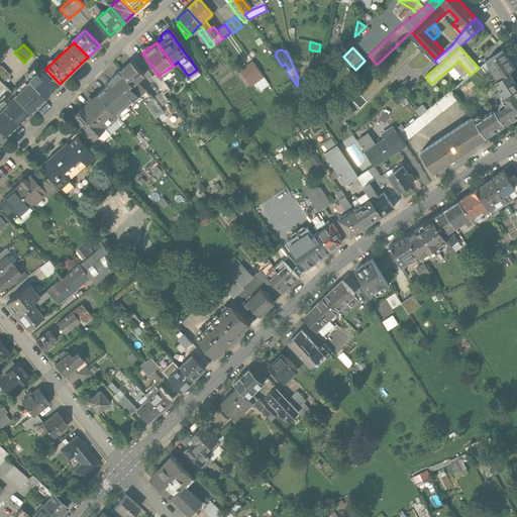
[(498,78),(498,79),(509,71),(515,68),(503,50),(487,61),(481,66),(485,72),(491,68),(498,78)]
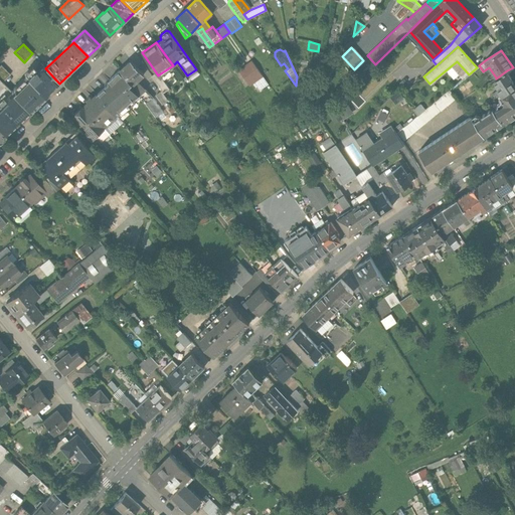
[(131,60),(121,69),(133,83),(134,83),(136,81),(144,74),(131,60)]
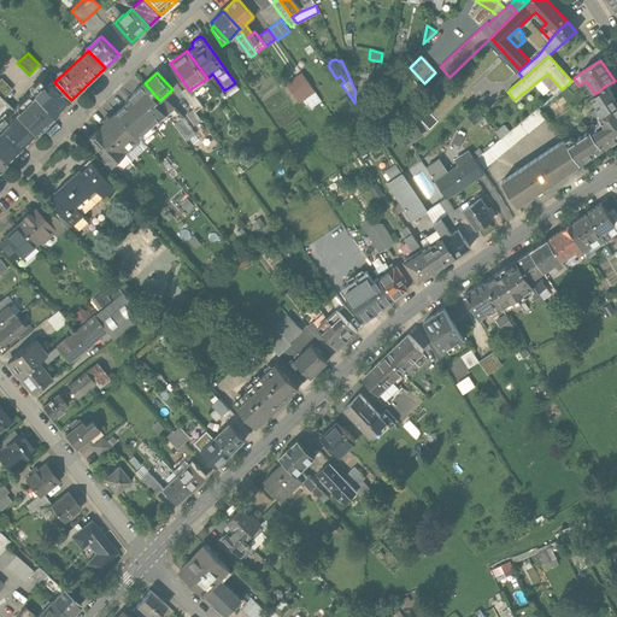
[(321,101),(301,74),(287,84),(299,101),(304,99),(311,109),(321,101)]
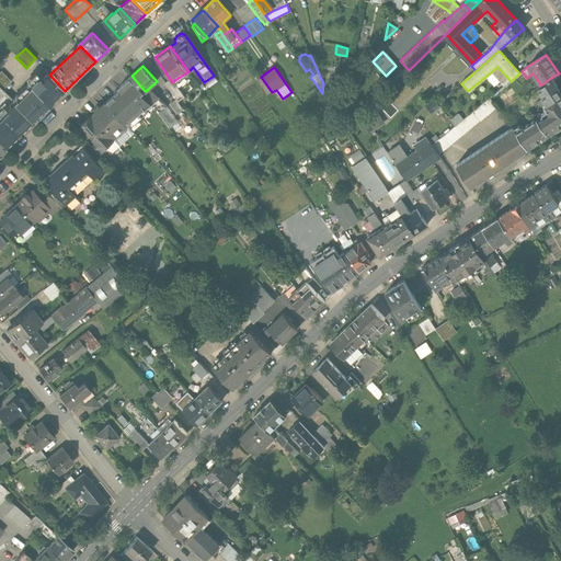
[(504,86),(511,81),(497,67),(492,71),(504,86)]
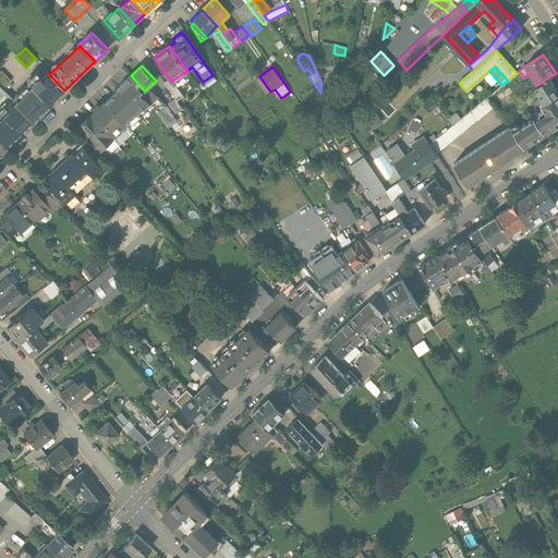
[(1,71),(0,71),(0,87),(2,89),(11,82),(1,71)]
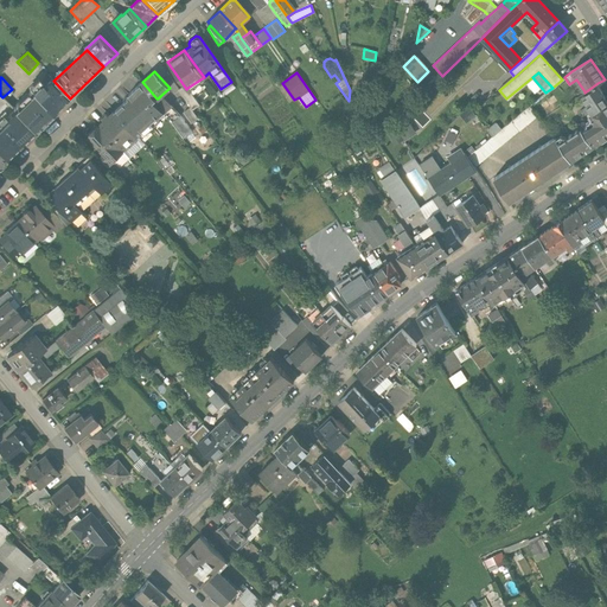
[(53,115),(70,98),(53,81),(51,80),(45,85),(42,82),(31,91),(53,115)]
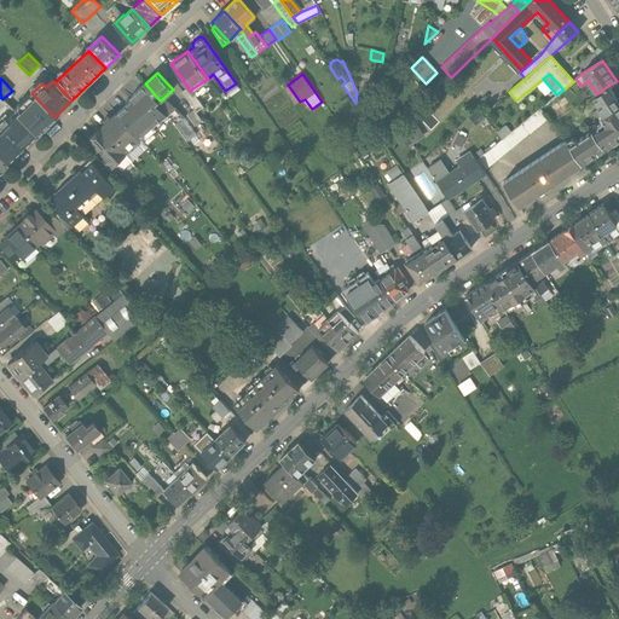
[(131,100),(117,114),(140,138),(140,139),(145,134),(144,133),(149,128),(152,133),(157,128),(154,123),(160,119),(166,125),(172,120),(168,115),(157,103),(160,100),(145,84),(131,96),(131,100)]
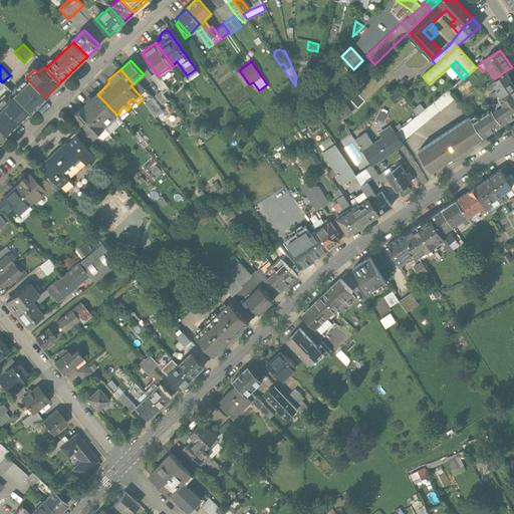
[(507,71),(506,70),(495,78),(495,77),(492,79),(498,88),(497,88),(503,98),(502,104),(493,109),(492,107),(473,120),(483,137),(513,115),(513,84),(505,72),(507,71)]
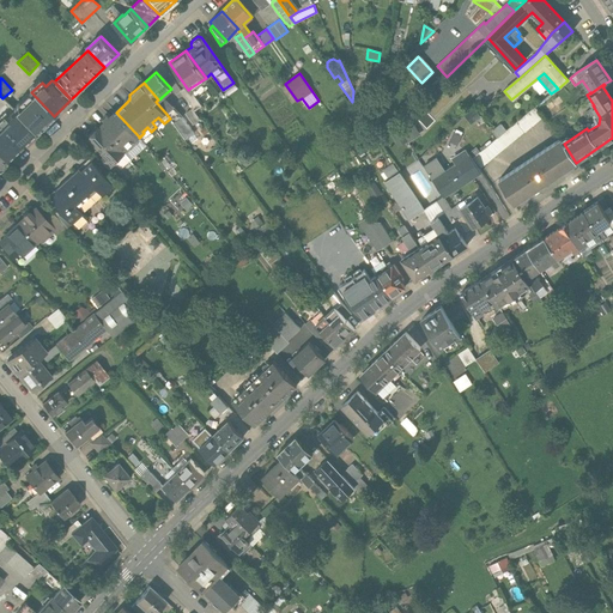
[(180,90),(192,107),(194,110),(201,105),(189,89),(188,90),(186,86),(180,90)]
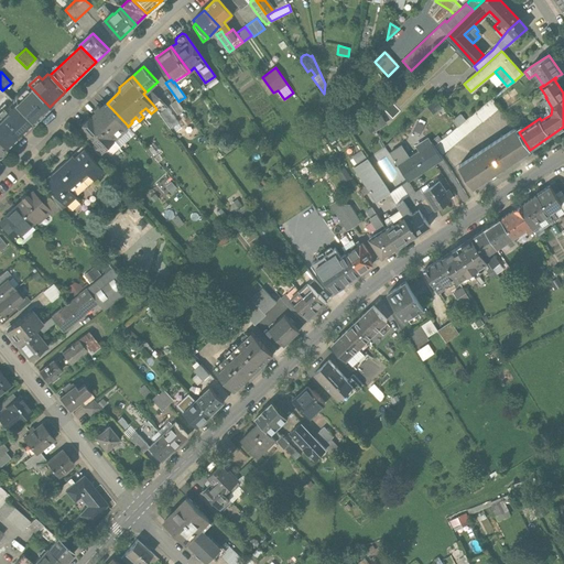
[(29,85),(26,87),(29,89),(17,101),(14,99),(12,101),(32,122),(39,117),(39,118),(44,114),(43,112),(50,107),(29,85)]
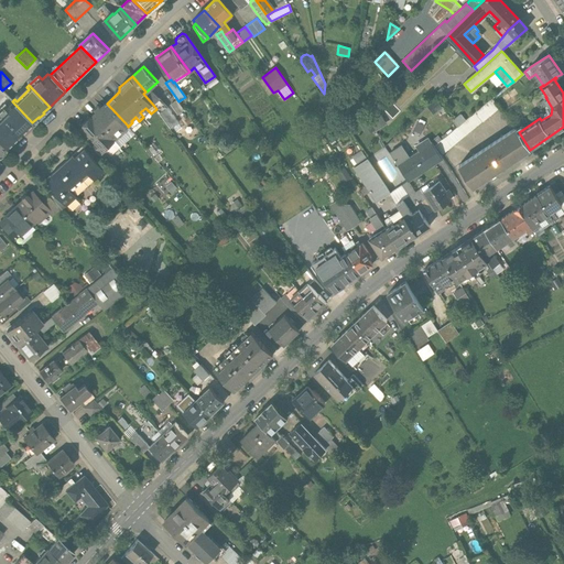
[(165,107),(149,89),(147,91),(145,91),(143,94),(153,105),(156,109),(170,129),(177,123),(165,107)]
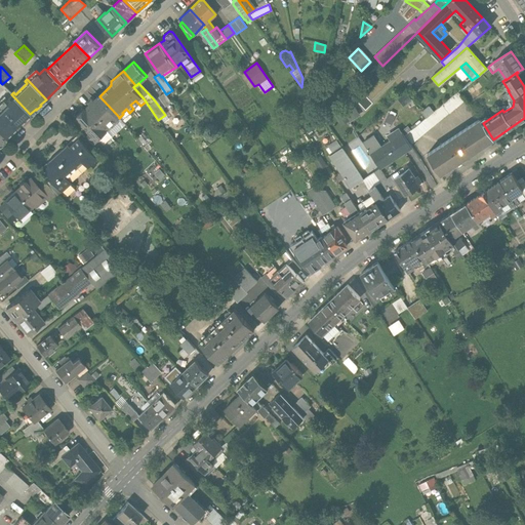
[(171,102),(166,94),(164,91),(158,96),(164,107),(171,102)]
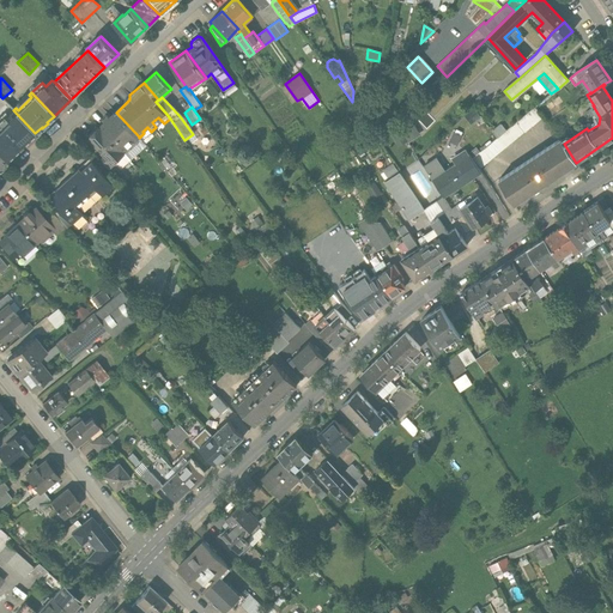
[(480,117),(473,109),(463,116),(471,126),(480,117)]
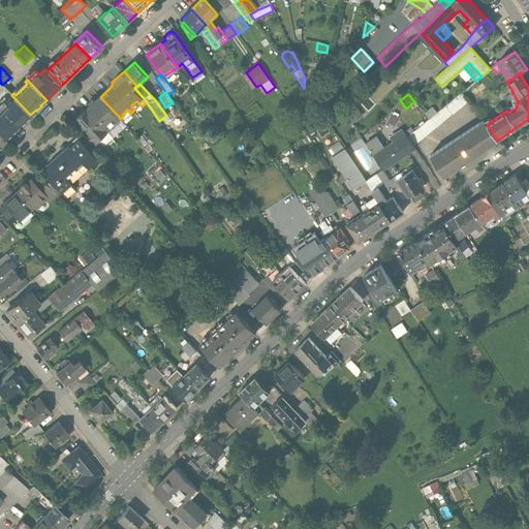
[(431,119),(430,118),(413,131),(410,127),(404,132),(407,136),(409,135),(416,144),(437,127),(468,101),(461,94),(431,119)]
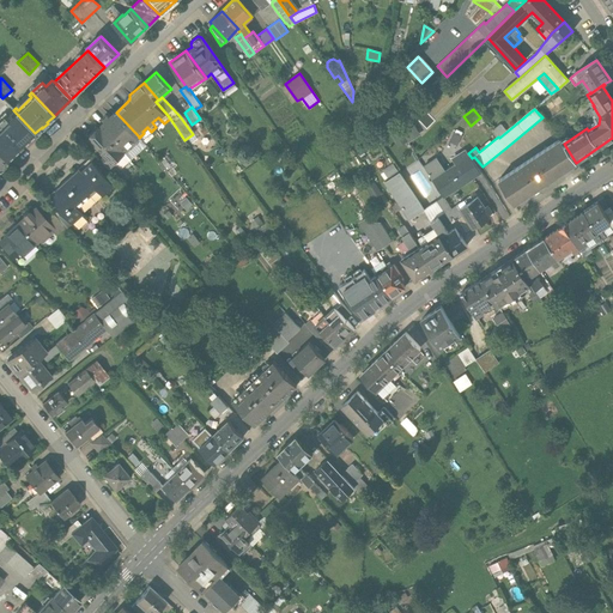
[(0,121),(0,155),(6,162),(35,133),(13,110),(0,121)]
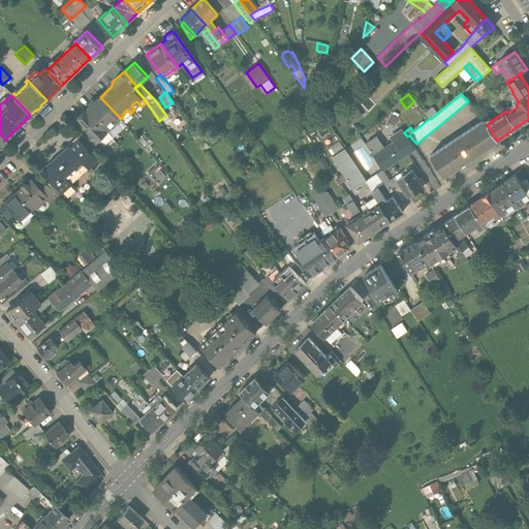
[(91,105),(86,110),(105,130),(120,118),(100,97),(95,101),(94,99),(89,103),(91,105)]
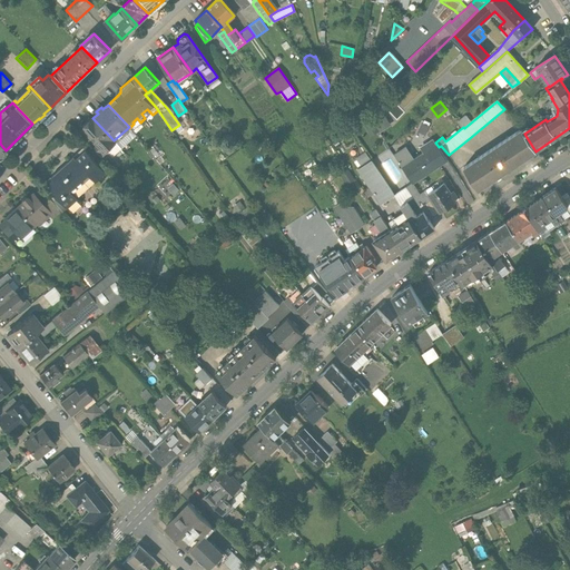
[(377,106),(367,116),(369,117),(379,131),(390,125),(377,106)]
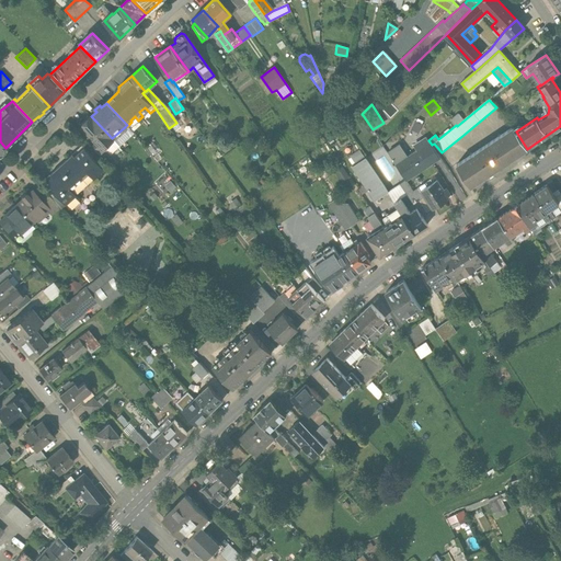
[(450,118),(456,125),(464,119),(458,113),(450,118)]
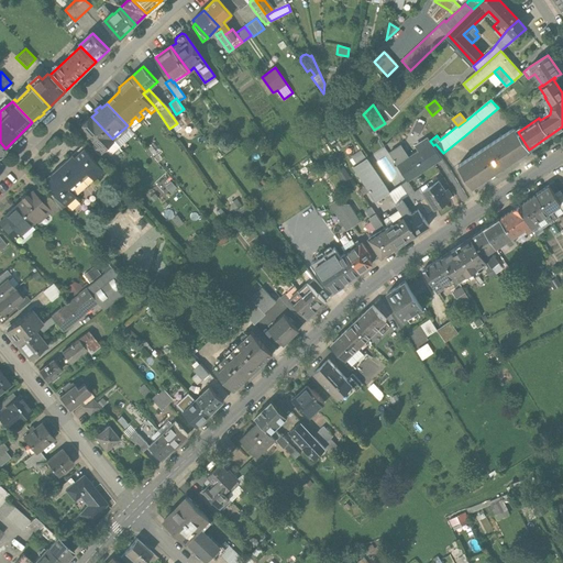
[(355,121),(365,136),(374,130),(364,116),(355,121)]
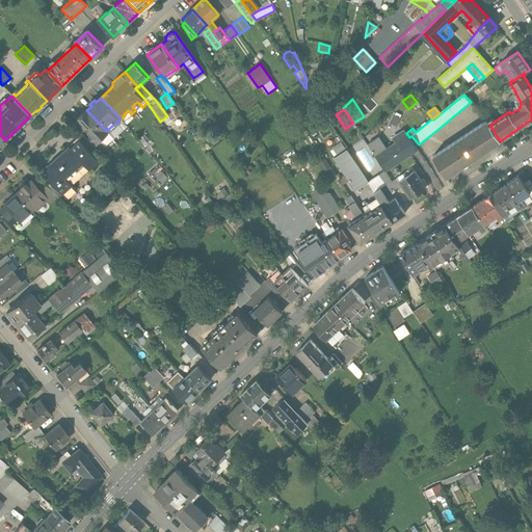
[(108,133),(106,131),(86,110),(85,111),(85,110),(77,117),(78,117),(77,118),(91,134),(99,141),(104,147),(112,138),(108,133)]
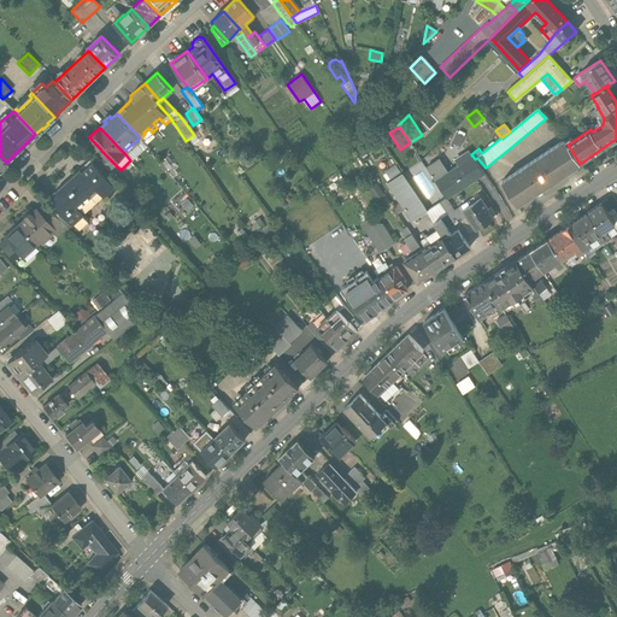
[(456,133),(451,142),(459,147),(464,137),(456,133)]
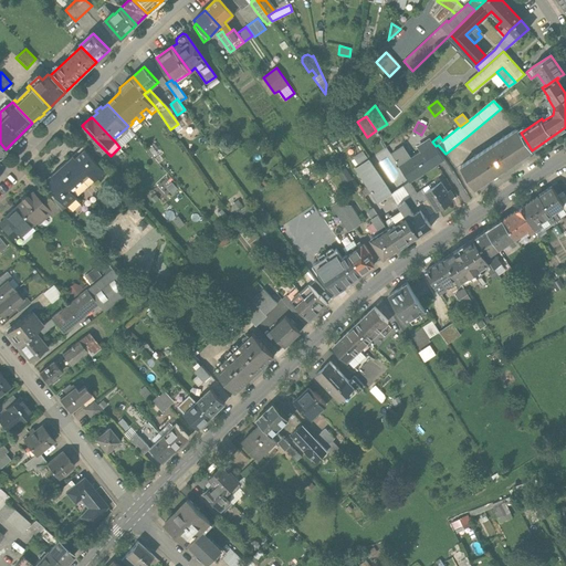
[(519,128),(490,148),(503,169),(532,150),(521,133),(519,128)]
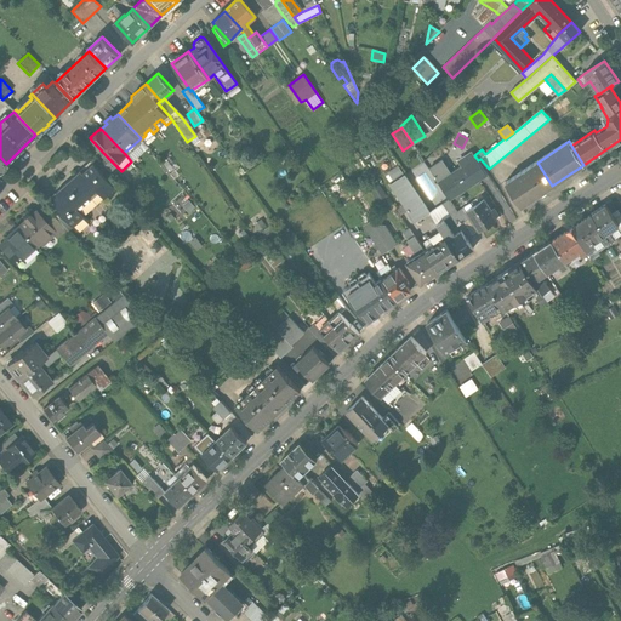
[(429,169),(450,200),(488,175),(478,160),(474,155),(471,149),(455,160),(460,166),(451,174),(442,160),(429,169)]
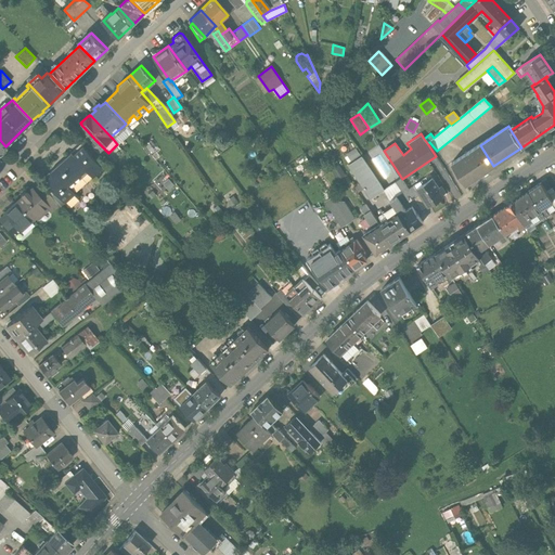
[(95,140),(91,145),(104,158),(110,154),(108,153),(103,147),(95,140)]
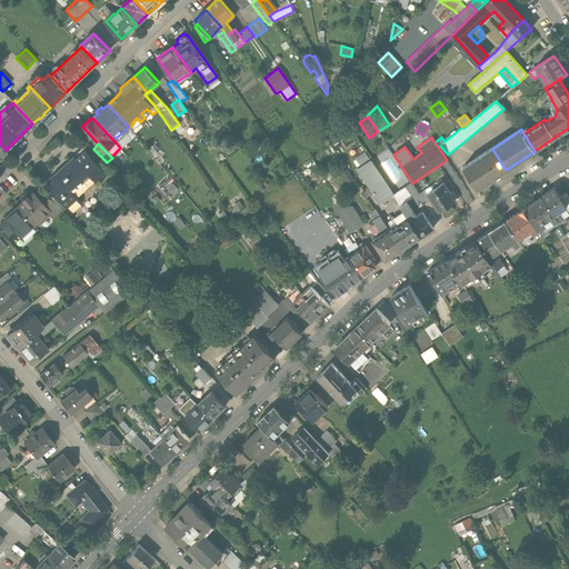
[(77,198),(69,190),(82,179),(81,177),(87,172),(96,181),(106,172),(83,147),(43,182),(56,196),(67,208),(77,198)]
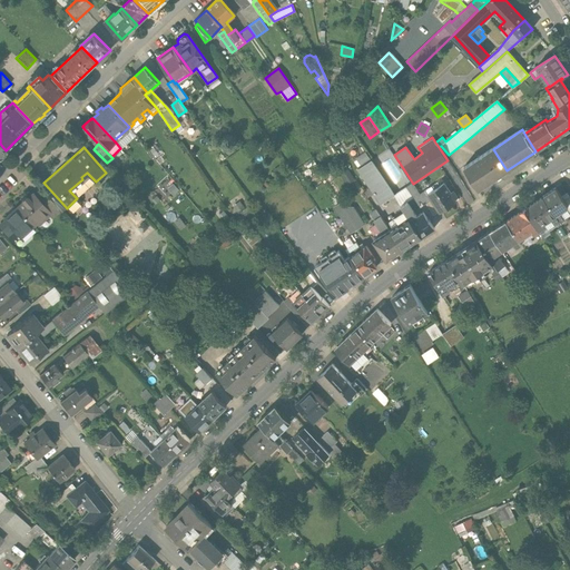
[(479,189),(507,170),(493,149),(464,168),(479,189)]
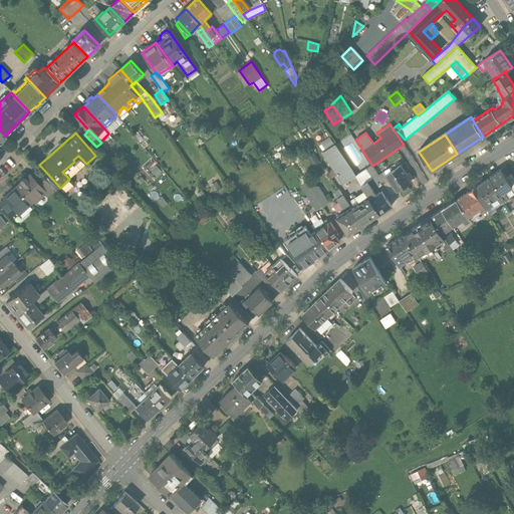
[(321,144),(326,150),(334,145),(329,138),(321,144)]
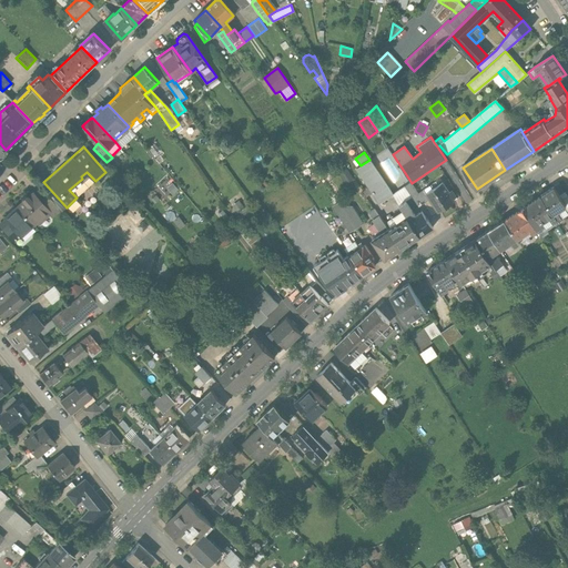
[(361,165),(356,169),(369,188),(372,192),(379,203),(392,194),(369,160),(361,165)]
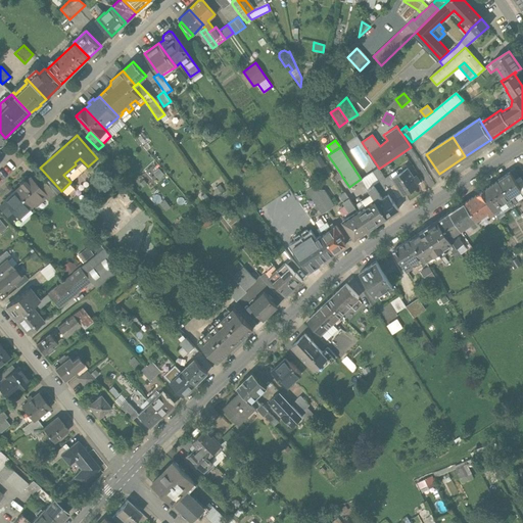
[(259,158),(256,152),(250,156),(254,161),(259,158)]
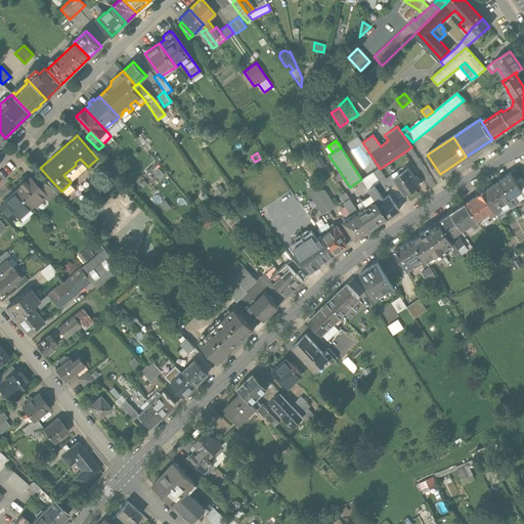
[(318,154),(311,159),(318,171),(325,166),(318,154)]
